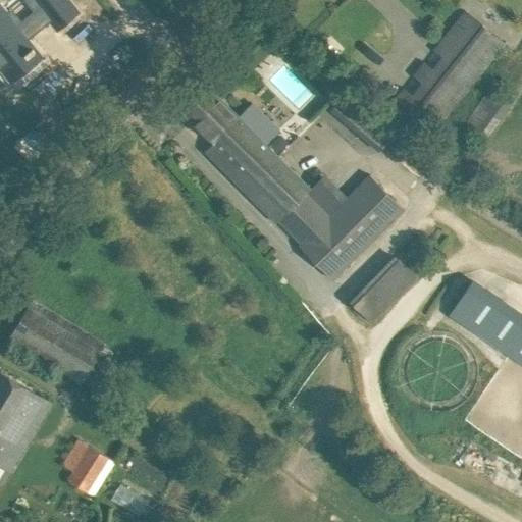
[(0,6),(0,65),(11,79),(34,60),(30,55),(35,50),(22,34),(28,30),(29,32),(43,20),(42,18),(47,14),(56,25),(76,10),(67,0),(35,0),(42,8),(37,12),(35,10),(20,21),(22,23),(17,28),(0,6)]
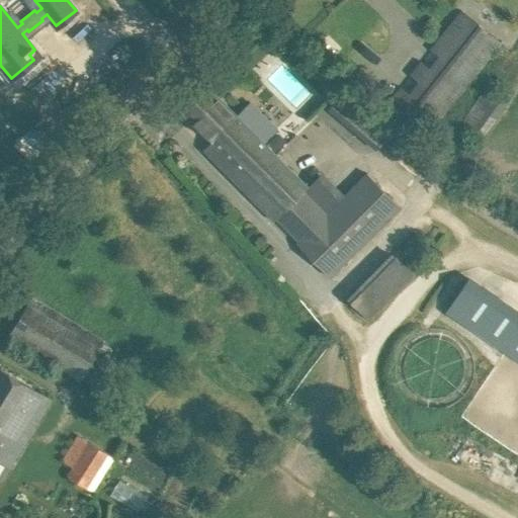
[(383,111),(422,143),(504,41),(464,10),(383,111)]
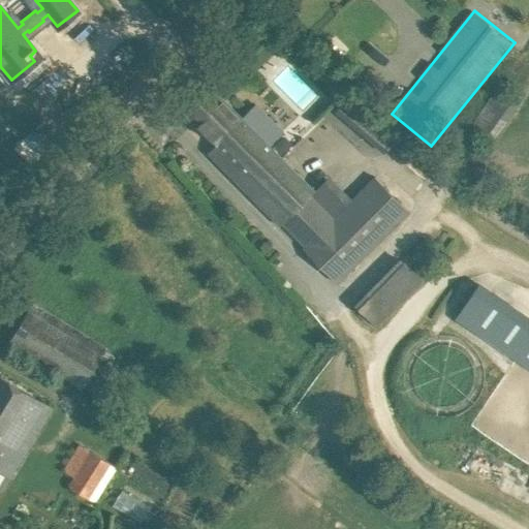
[(282,223),(336,277),(406,208),(378,179),(337,219),(312,194),(315,191),(270,146),(283,132),(256,105),(243,119),(211,86),(185,112),(217,143),(208,153),(280,225),(282,223)]
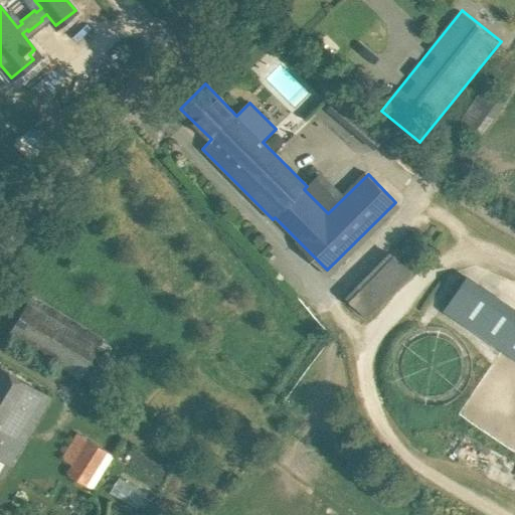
[(458,123),(478,138),(505,101),(485,86),(458,123)]
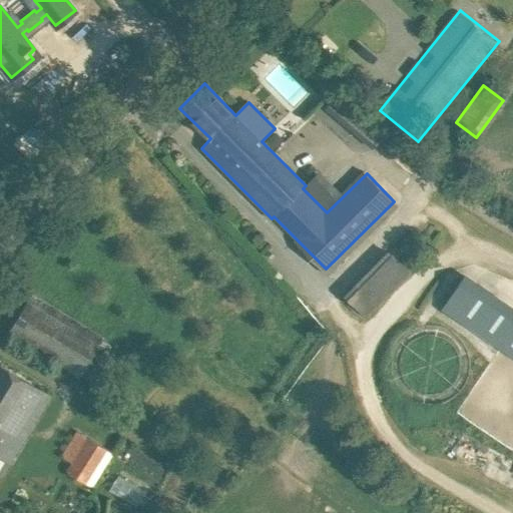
[(390,128),(340,87),(324,108),(373,148),(390,128)]
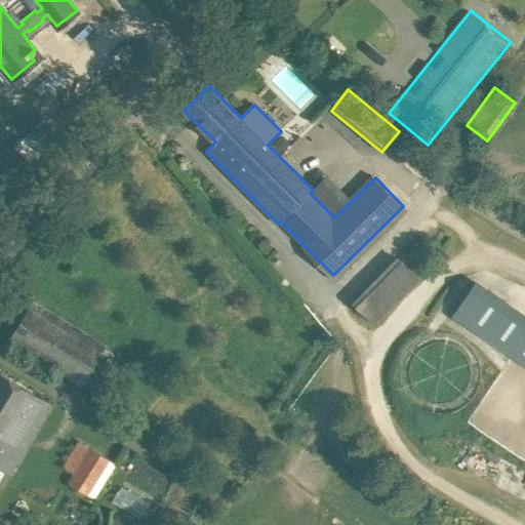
[(350,300),(372,322),(417,275),(394,253),(350,300)]
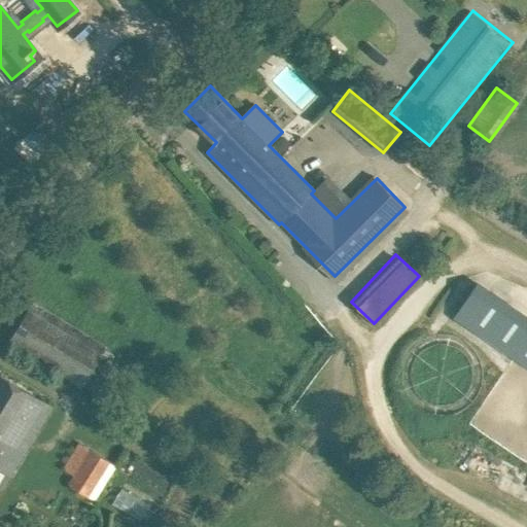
[(526,367),(526,314),(478,283),(454,319),(526,367)]
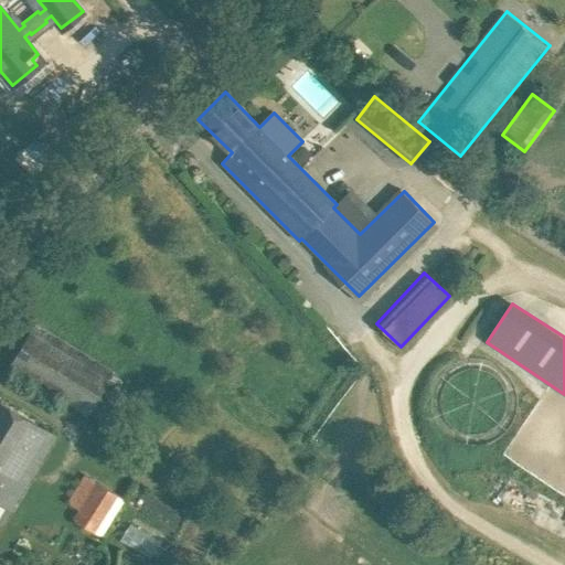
[(89,415),(115,372),(35,322),(9,365),(89,415)]
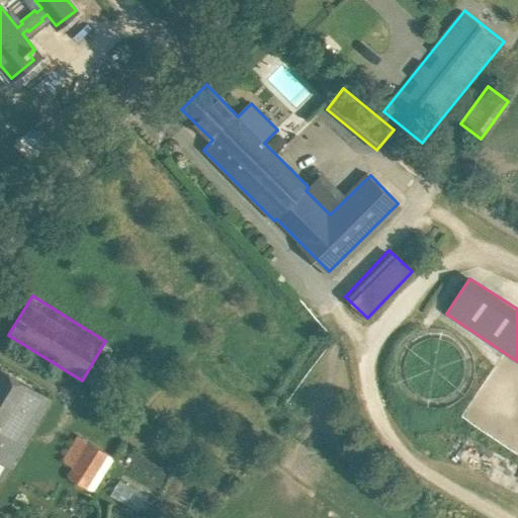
[(15,440),(42,394),(1,368),(0,369),(0,459),(10,466),(23,444),(15,440)]
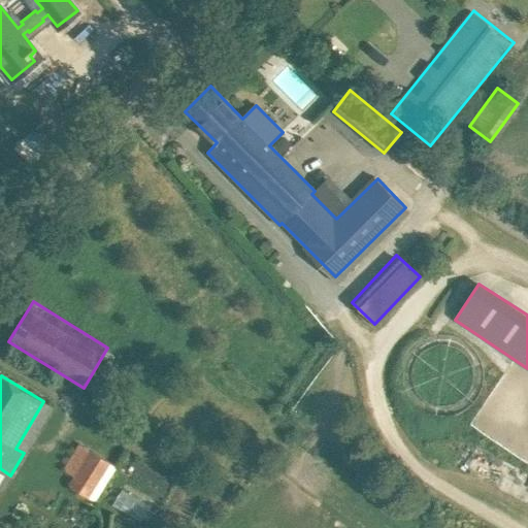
[(95,500),(118,465),(80,440),(63,468),(75,476),(70,484),(95,500)]
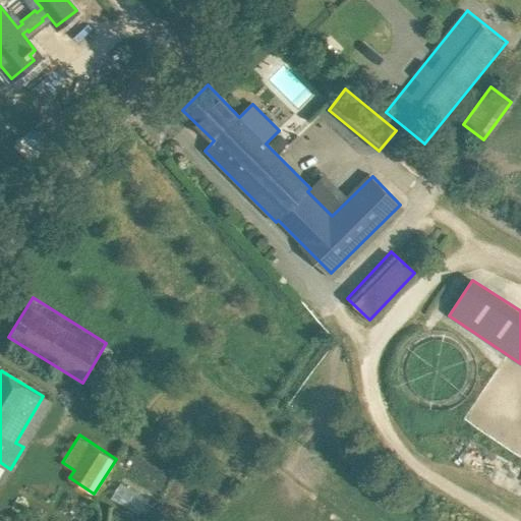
[(138,512),(146,500),(118,484),(111,498),(138,512)]
